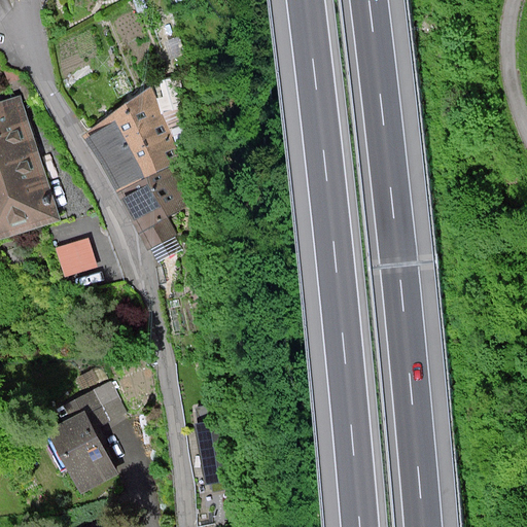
[(150,90),(128,104),(89,132),(111,174),(120,190),(178,163),(150,90)]
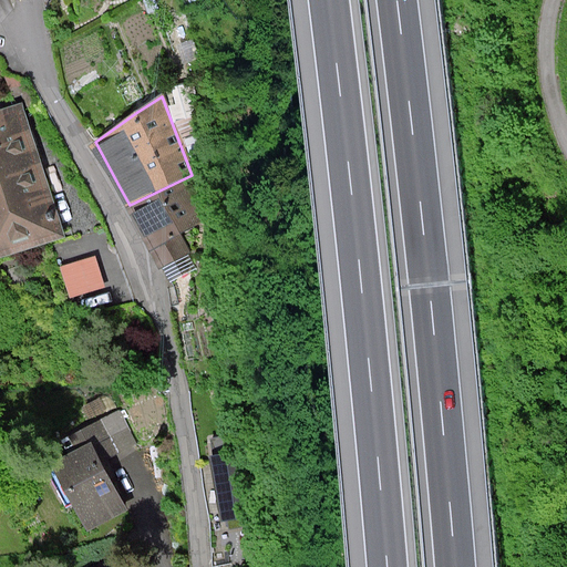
[(19,110),(0,115),(0,251),(59,233),(29,140),(19,110)]
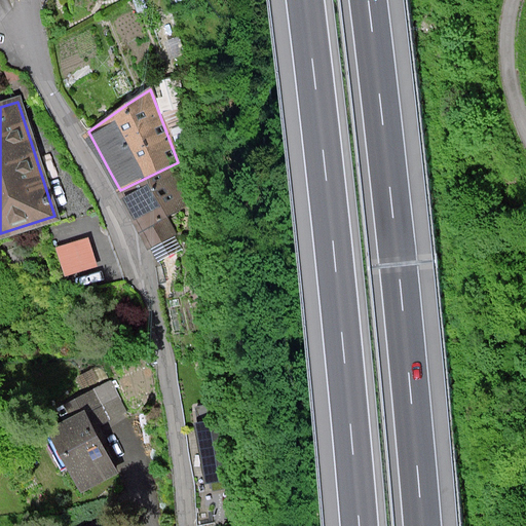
[(192,203),(178,162),(120,190),(140,229),(168,216),(192,203)]
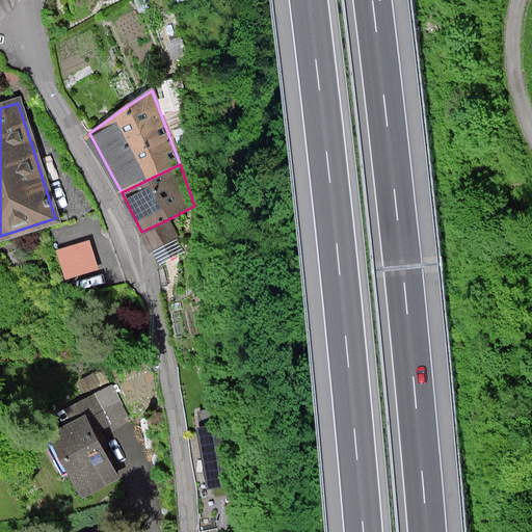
[(174,227),(170,218),(141,232),(151,250),(180,237),(174,227)]
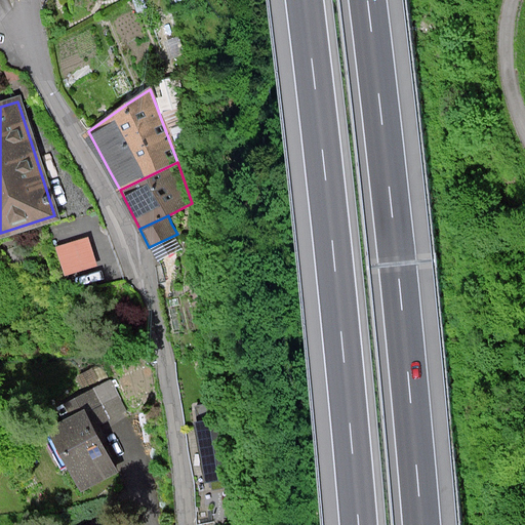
[(66,271),(103,263),(94,232),(57,240),(66,271)]
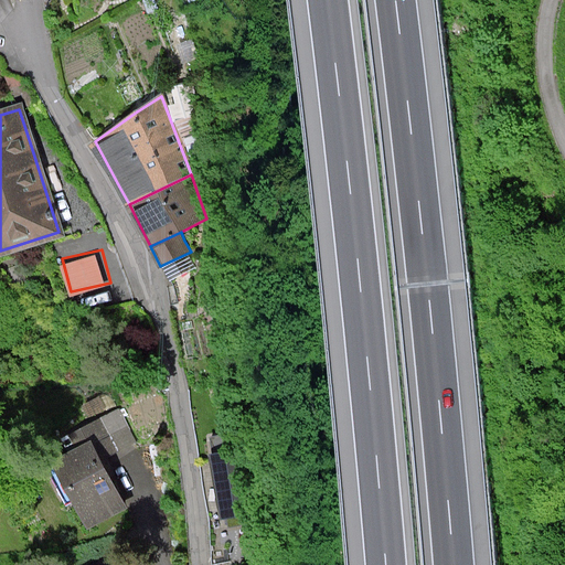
[(78,448),(51,462),(86,530),(126,509),(109,477),(102,461),(135,444),(119,411),(72,435),(78,448)]
